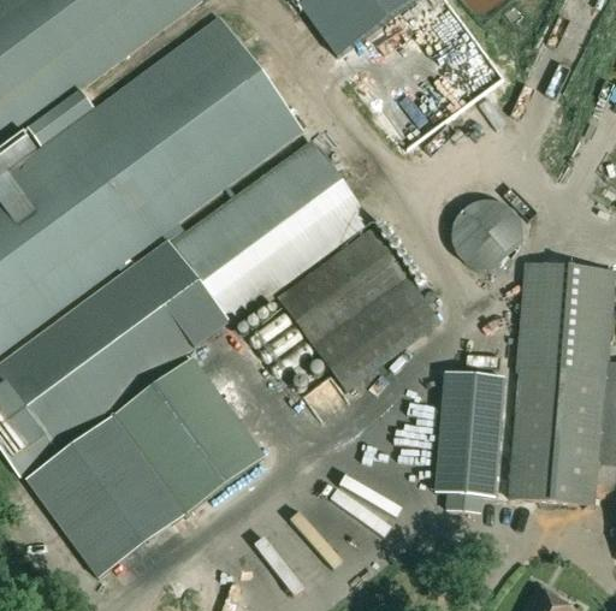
[(0,349),(164,230),(169,238),(231,324),(369,224),(311,141),(183,232),(176,221),(301,129),(219,17),(94,108),(80,89),(201,0),(0,0),(0,147),(27,129),(40,148),(0,177),(0,349)]
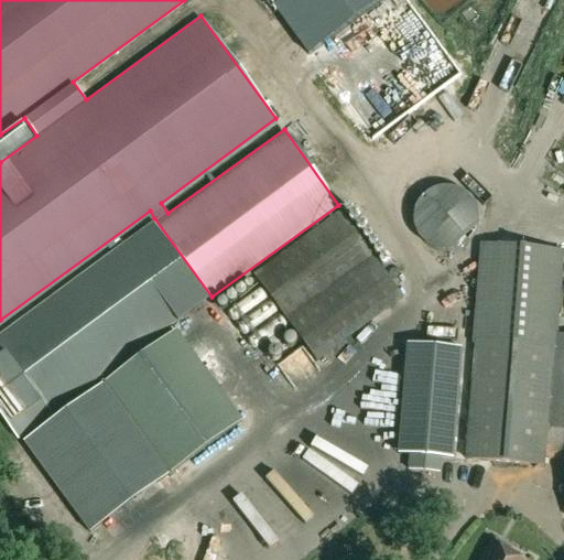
[(280,0),(274,4),(307,51),(377,0),(280,0)]
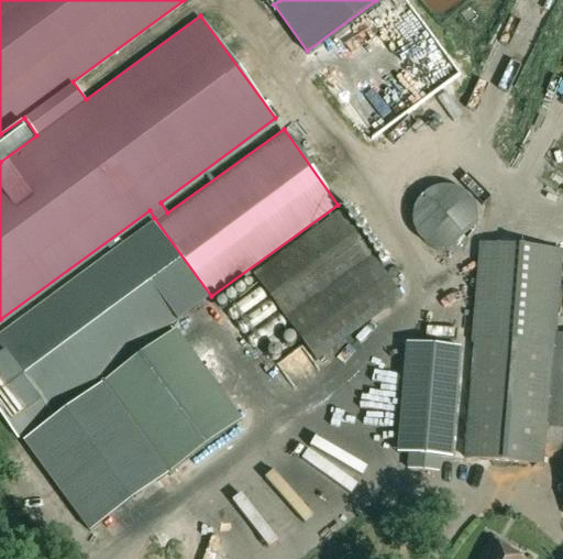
[(412,47),(388,61),(395,72),(418,58),(412,47)]
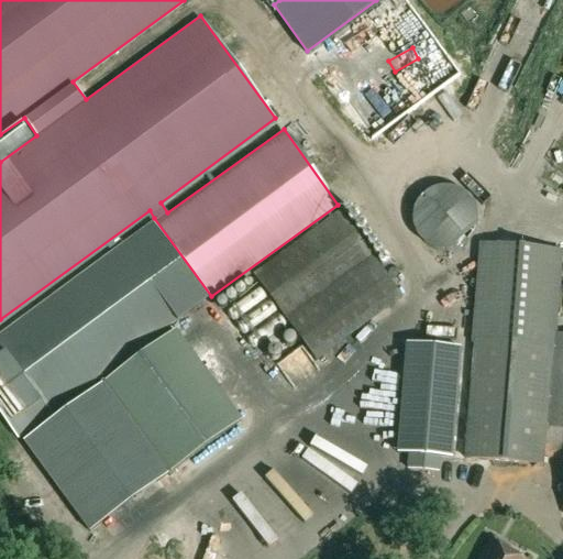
[(474,216),(473,209),(471,201),(467,195),(463,190),(459,187),(451,184),(445,182),(439,182),(433,183),(427,184),(420,188),(415,194),(411,198),(408,205),(407,210),(407,216),(407,222),(409,229),(414,237),(418,240),(423,244),(429,247),(435,249),(441,249),(445,249),(454,247),(460,242),(465,238),(468,233),(472,228),(473,222),(474,216)]
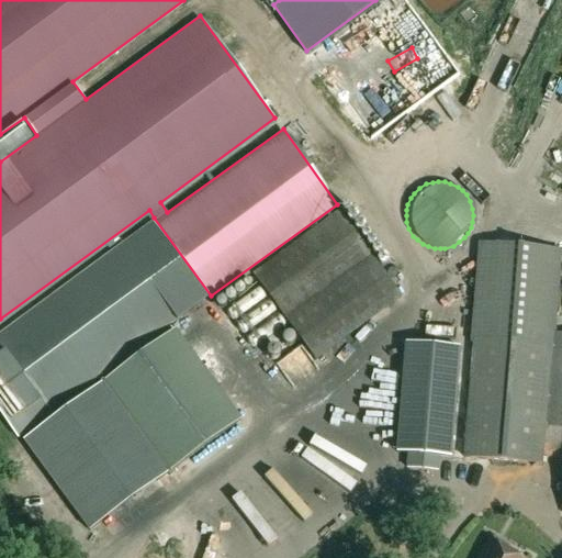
[(317,357),(402,294),(341,211),(256,272),(317,357)]
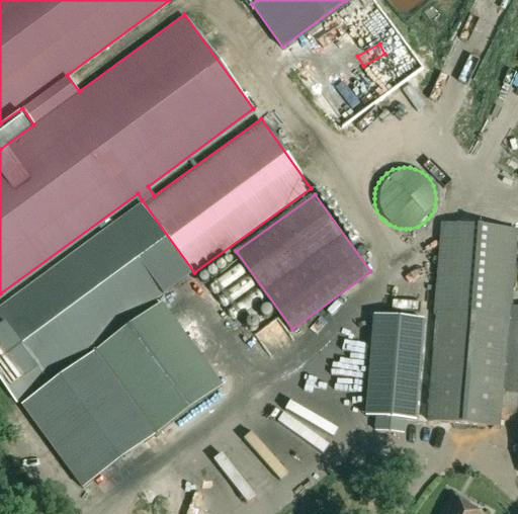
[(142,200),(0,304),(0,378),(16,402),(194,272),(142,200)]
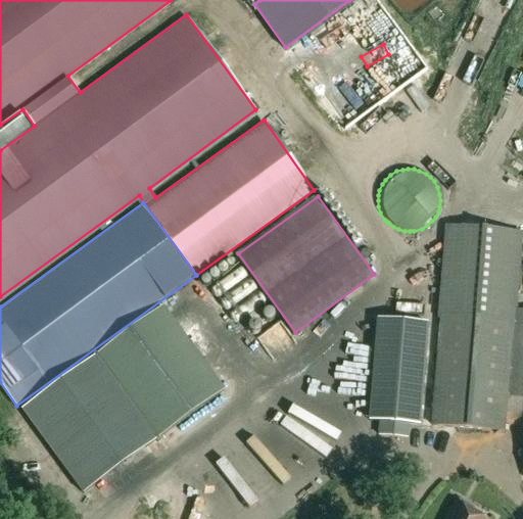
[(504,428),(520,229),(447,223),(440,314),(442,314),(433,422),(504,428)]
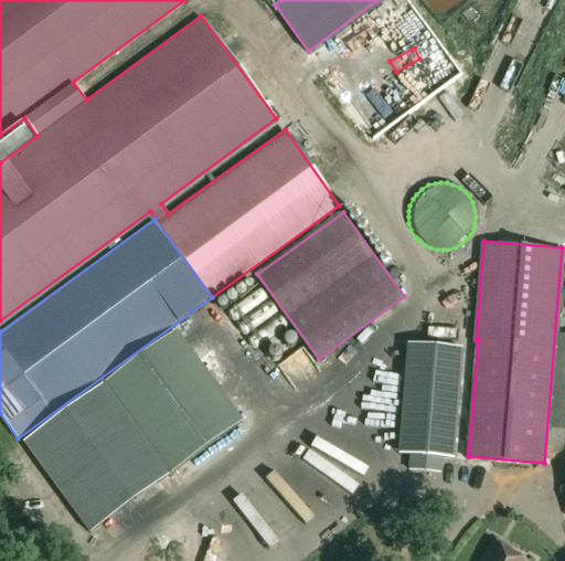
[(168,472),(241,417),(174,329),(102,383),(168,472)]
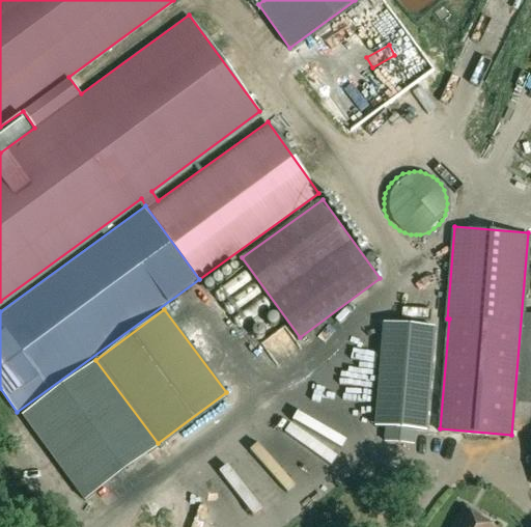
[(530,312),(526,312),(523,347),(522,347),(516,399),(530,400),(530,312)]
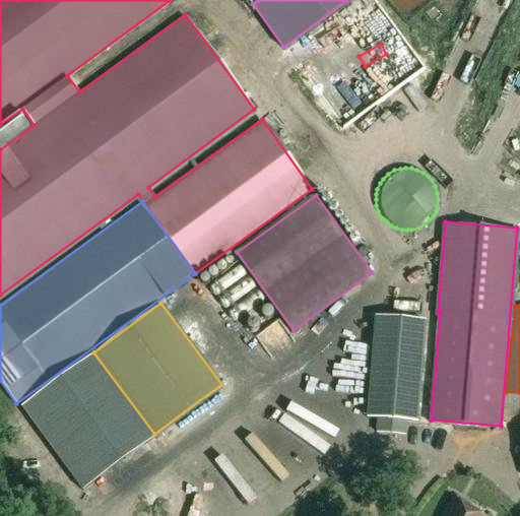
[(416,420),(425,318),(376,314),(368,405),(378,406),(376,429),(404,431),(405,418),(416,420)]
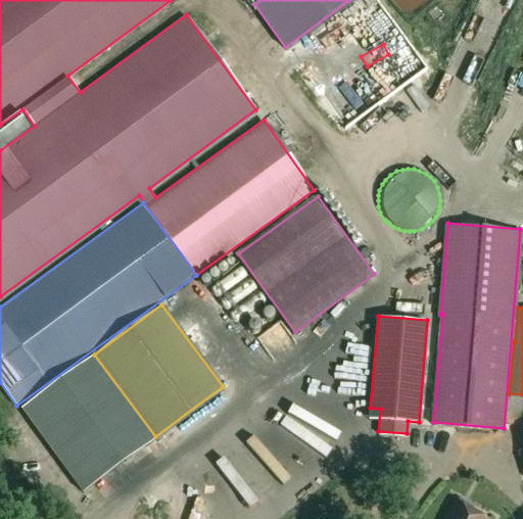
[(155,436),(94,355),(21,409),(83,489),(155,436)]
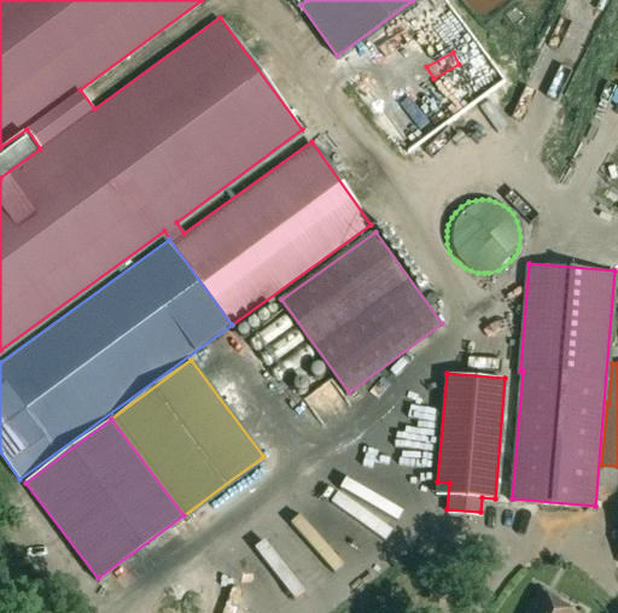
[(383,541),(402,553),(410,541),(391,527),(383,541)]
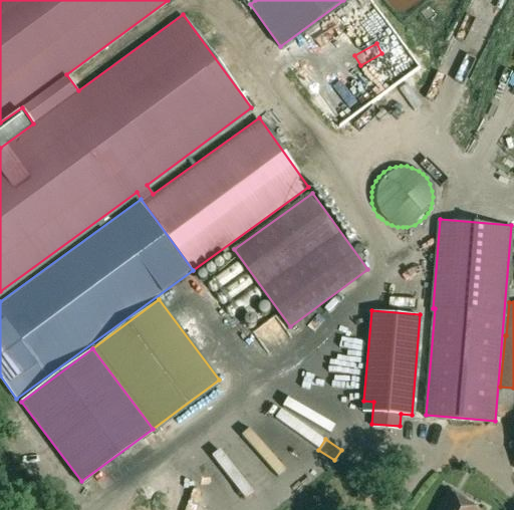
[(479,509),(447,492),(437,509),(479,509)]
